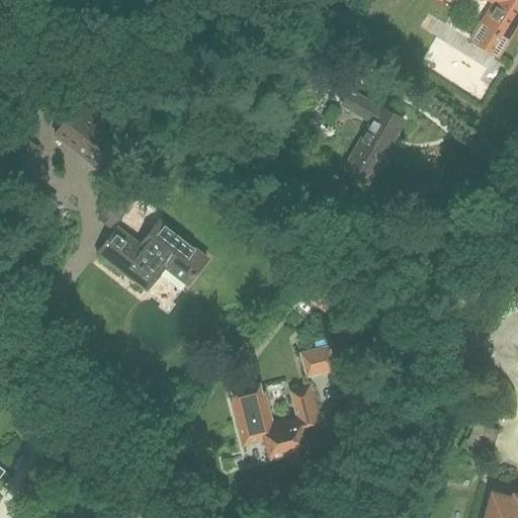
[(517,0),(491,0),(494,2),(482,22),(468,42),(496,58),(508,39),(517,23),(517,0)]
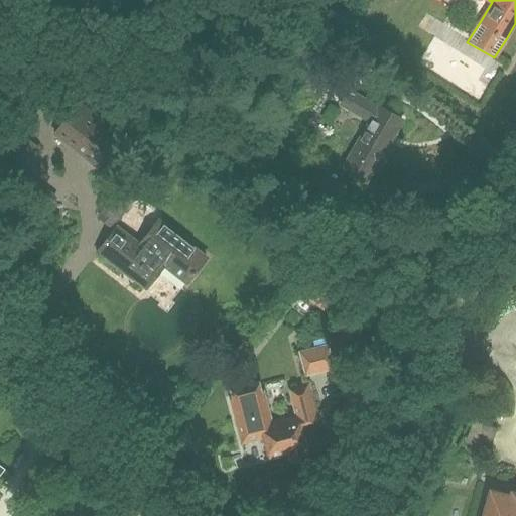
[(332,79),(308,66),(300,82),(323,94),(332,79)]
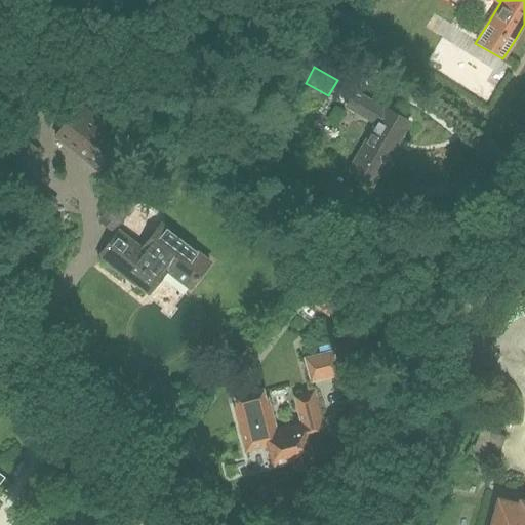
[(377,122),(349,172),(370,185),(381,166),(388,170),(397,154),(392,151),(409,121),(387,108),(385,110),(353,91),(346,104),(377,122)]
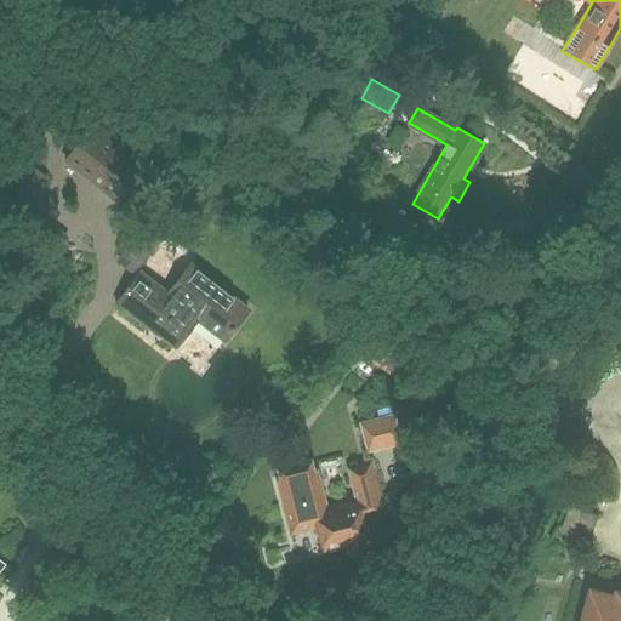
[(108,134),(96,124),(67,160),(114,198),(138,166),(104,140),(108,134)]
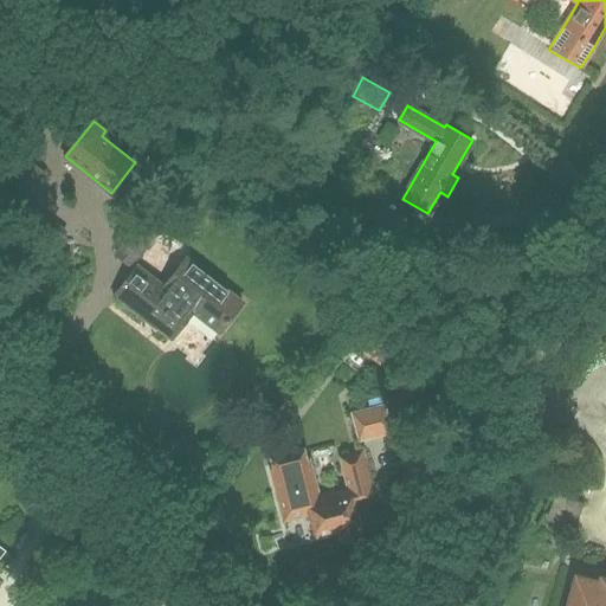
[(130,266),(153,236),(136,224),(114,255),(130,266)]
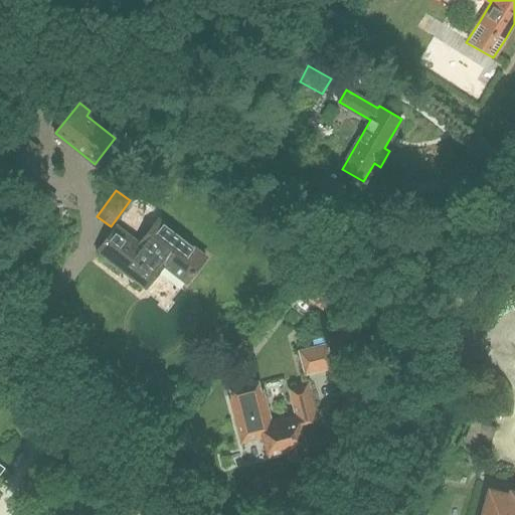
[(163,264),(185,281),(204,256),(158,220),(139,245),(117,228),(99,251),(125,272),(125,271),(146,287),(163,264)]
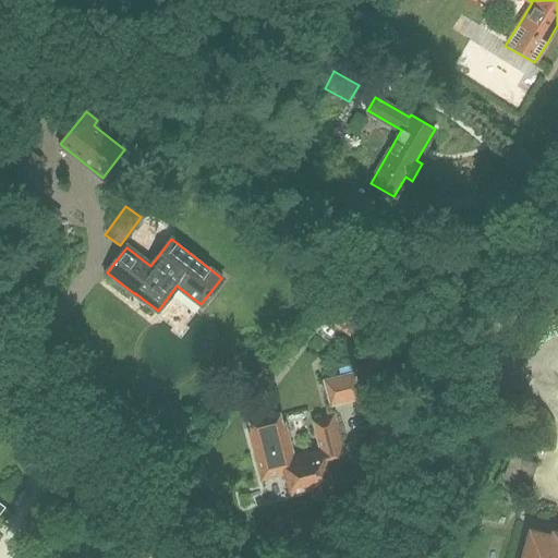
[(374,311),(334,279),(315,304),(355,335),(374,311)]
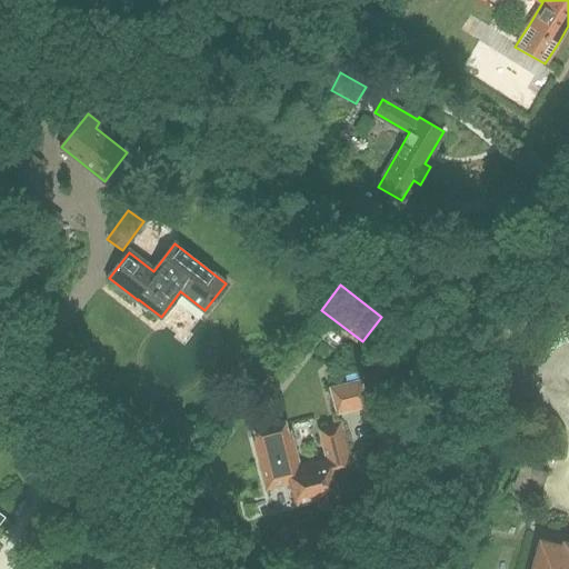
[(336,415),(368,407),(361,379),(329,387),(336,415)]
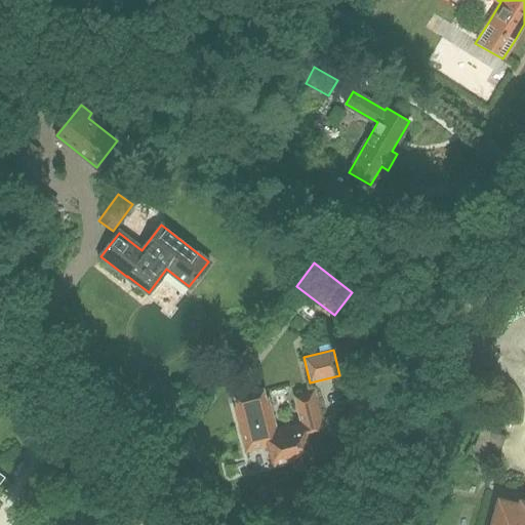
[(273,429),(264,391),(233,398),(246,450),(269,445),(274,463),(293,458),(294,466),(300,469),(308,468),(311,462),(309,455),(311,454),(306,436),(318,433),(317,427),(322,425),(313,391),(305,393),(306,396),(294,398),(300,421),(273,429)]
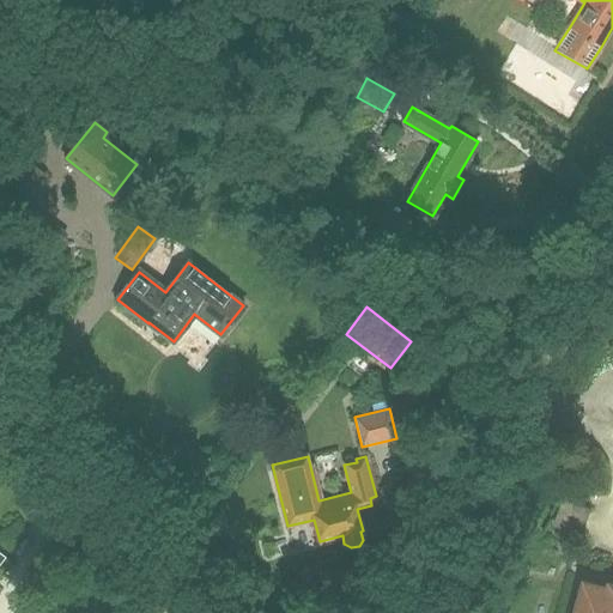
[(586,491),(578,509),(604,520),(611,502),(586,491)]
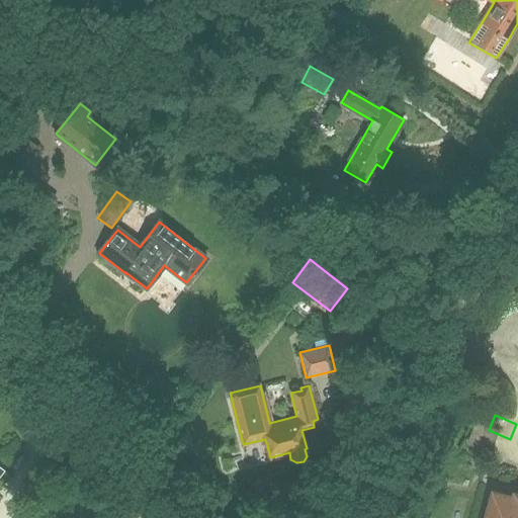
[(493,493),(486,517),(517,517),(517,496),(513,495),(513,498),(493,493)]
